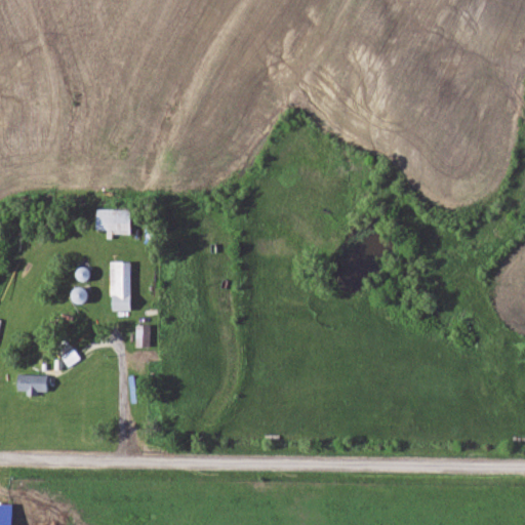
[(133,233),(133,210),(97,210),(97,233),(133,233)]
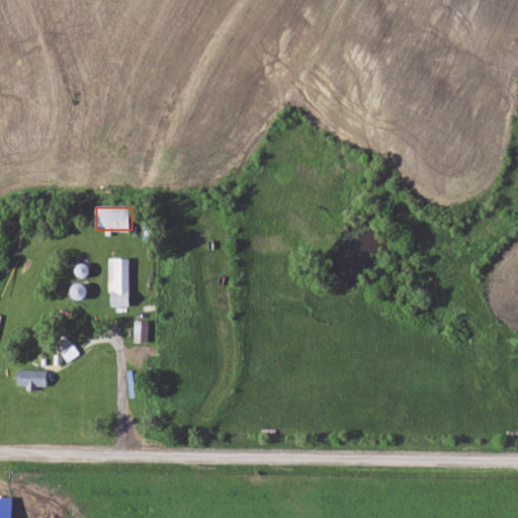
[(109,258),(109,307),(132,307),(132,258),(109,258)]
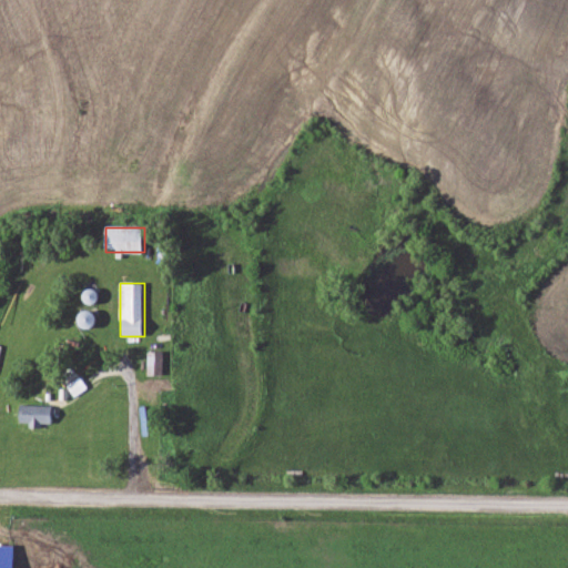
[(91,310),(80,316),(88,328),(98,323),(91,310)]
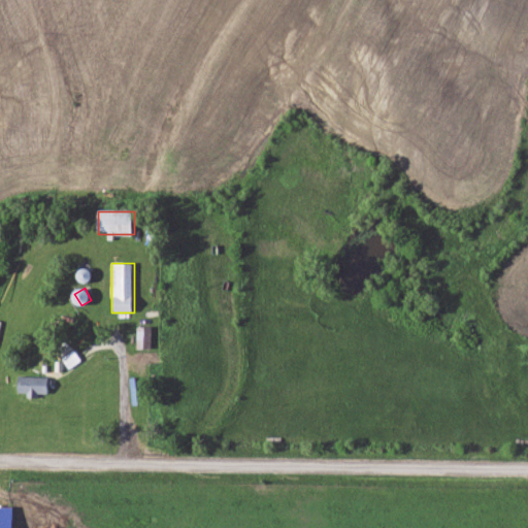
[(137,350),(153,350),(153,326),(137,326),(137,350)]
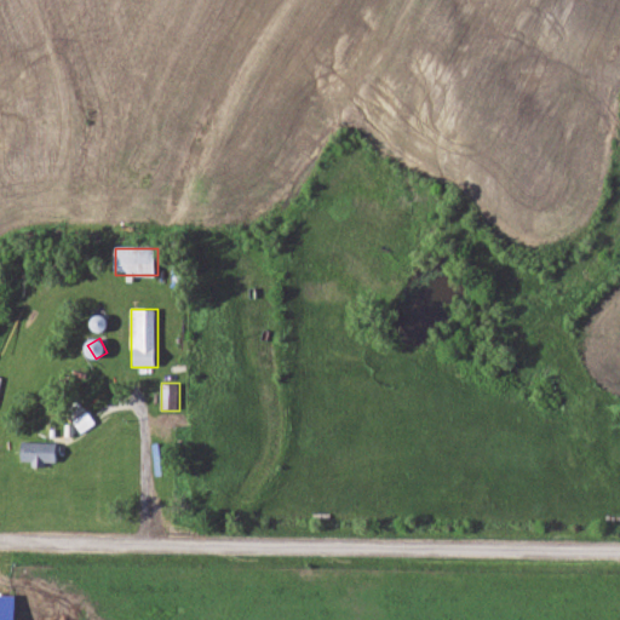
[(21,464),(58,464),(58,442),(21,442),(21,464)]
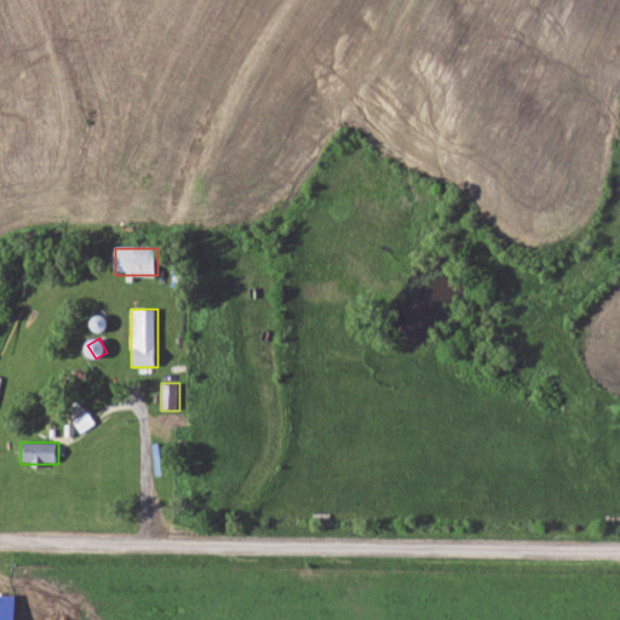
All buildings are outlined.
